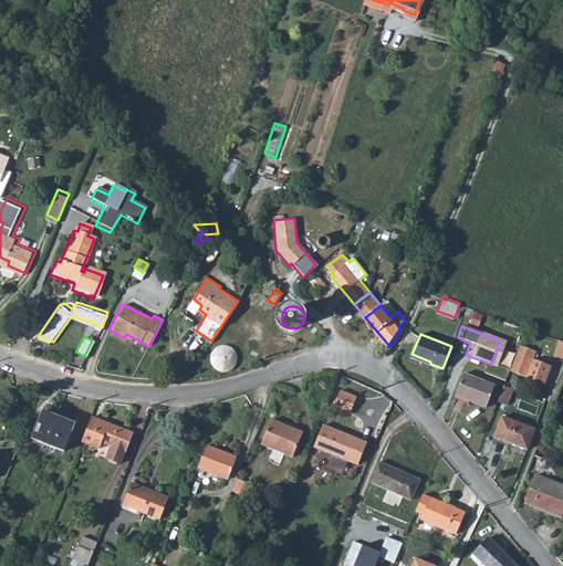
[(209,350),(207,355),(208,360),(210,366),(214,369),(218,370),(223,370),(228,369),(231,367),(233,364),(236,359),(235,353),(232,348),(230,346),(225,344),(221,343),(217,344),(212,346),(209,350)]
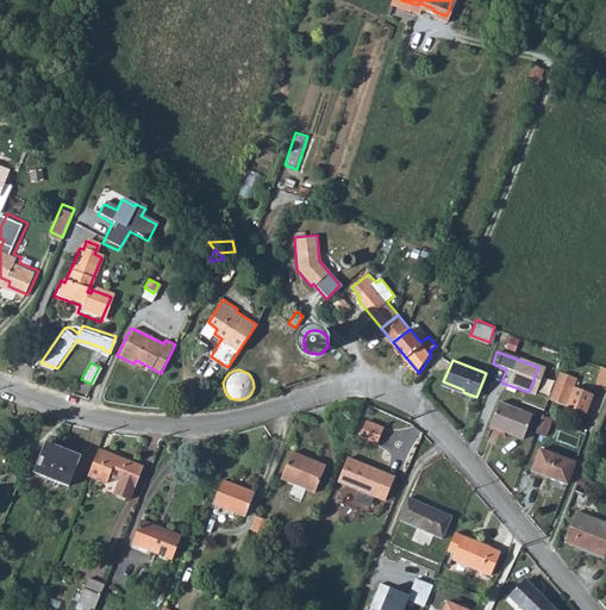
[(578,378),(561,371),(549,398),(587,414),(594,393),(575,386),(578,378)]
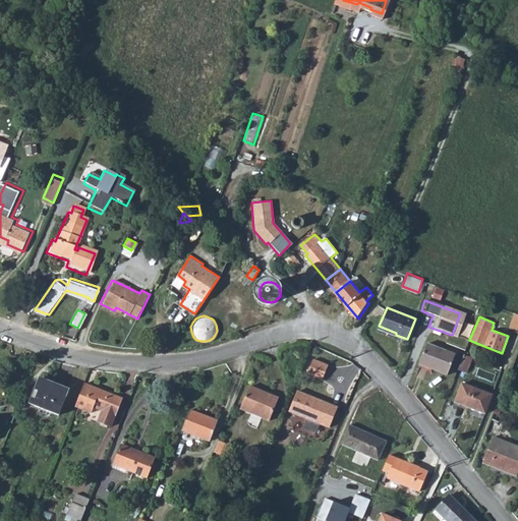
[(427,341),(419,360),(449,372),(457,352),(427,341)]
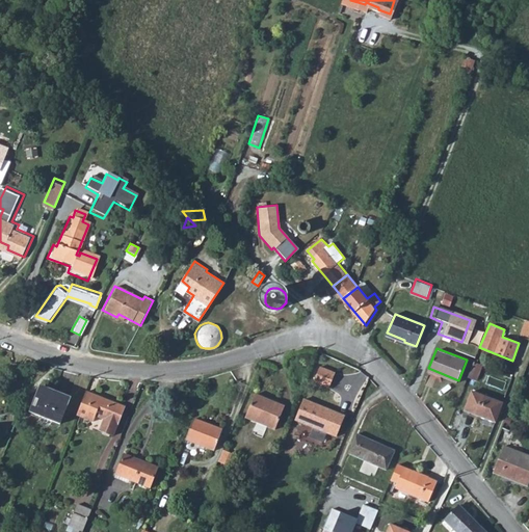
[(474,362),(468,375),(476,378),(482,365),(474,362)]
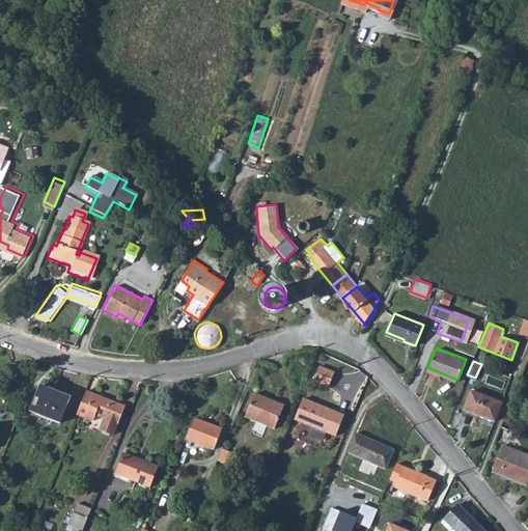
[(40,382),(30,406),(59,418),(70,394),(40,382)]
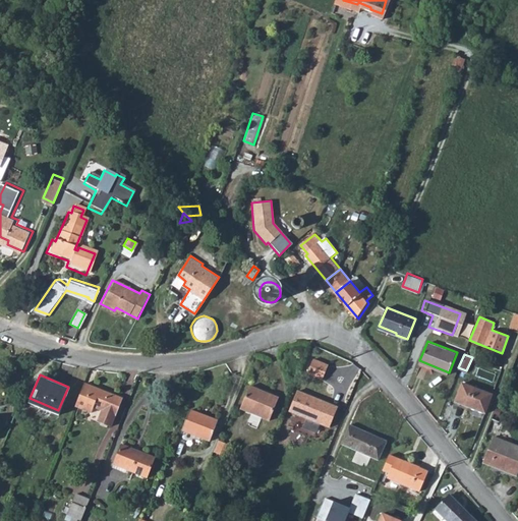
[(93,382),(88,398),(105,405),(101,416),(113,421),(124,393),(93,382)]
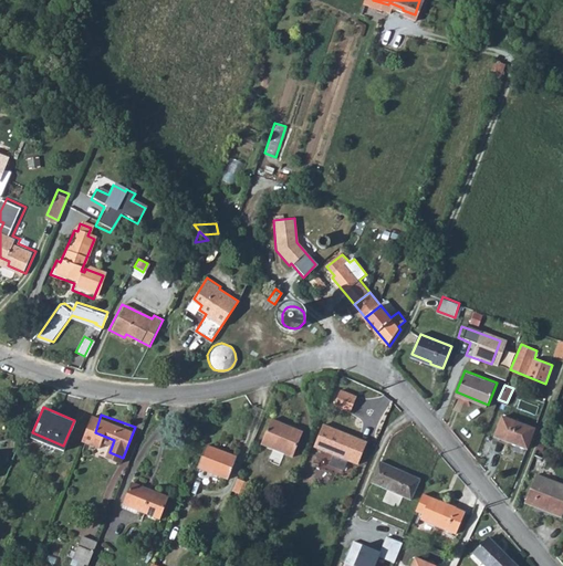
[(537,428),(504,415),(496,436),(528,449),(537,428)]
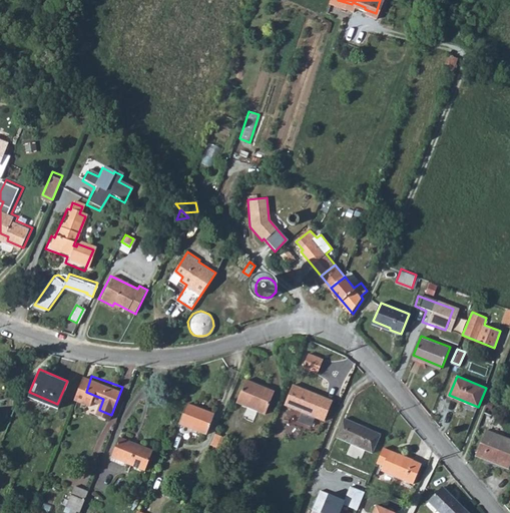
[(246,380),(236,401),(265,413),(274,391),(246,380)]
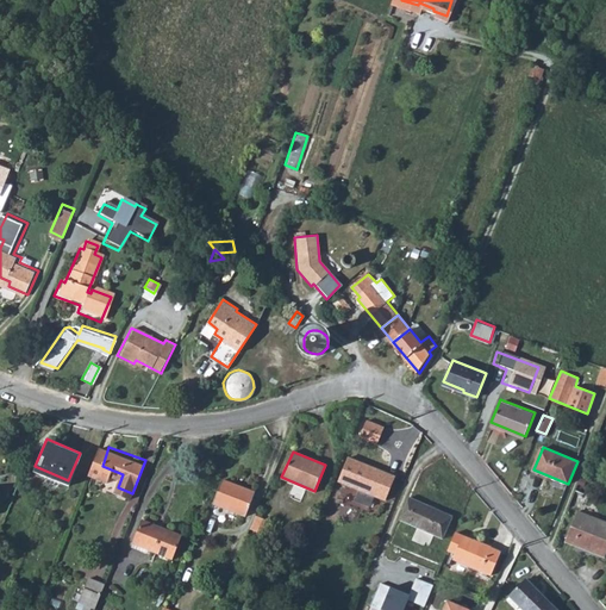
[(357,500),(373,506),(376,496),(387,499),(397,475),(351,458),(342,481),(361,489),(357,500)]
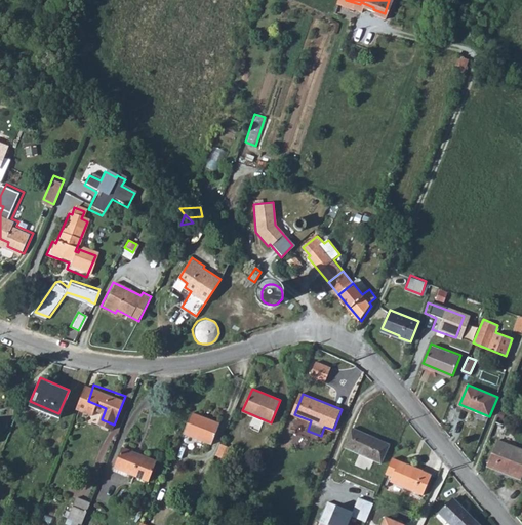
[(194,407),(186,427),(213,437),(221,417),(194,407)]
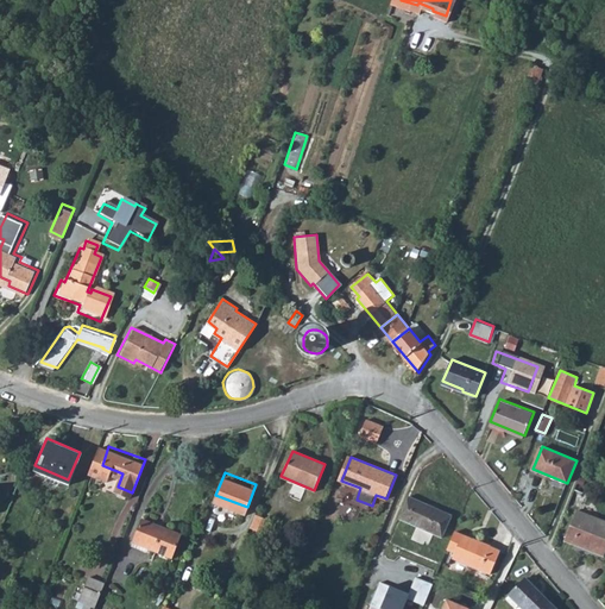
[(403,495),(394,518),(438,535),(448,512),(403,495)]
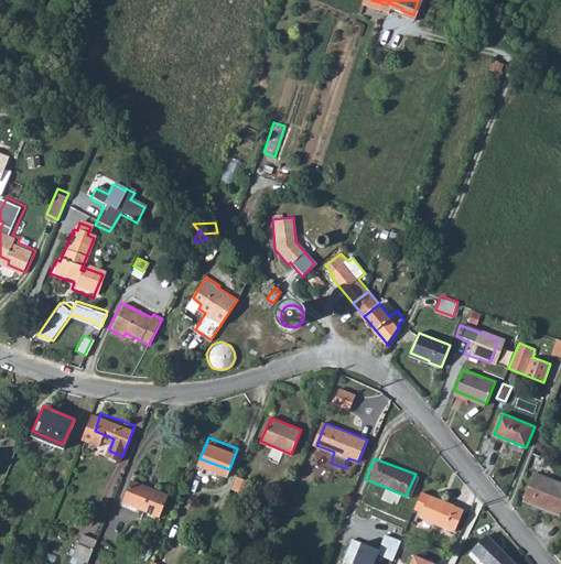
[(560,511),(560,508),(560,486),(533,475),(522,500),(531,505),(530,506),(541,511),(543,505),(560,511)]
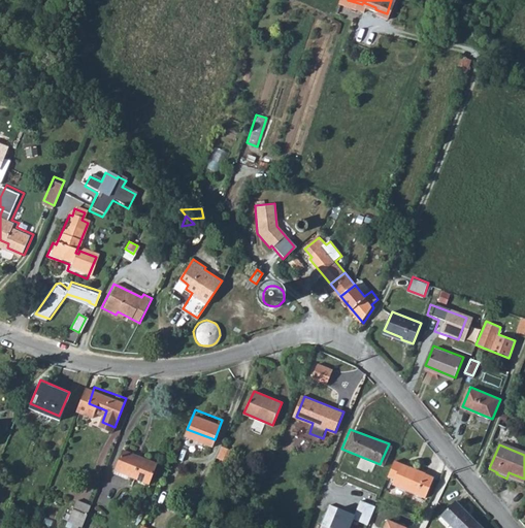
[(231,449),(223,446),(219,458),(226,460),(231,449)]
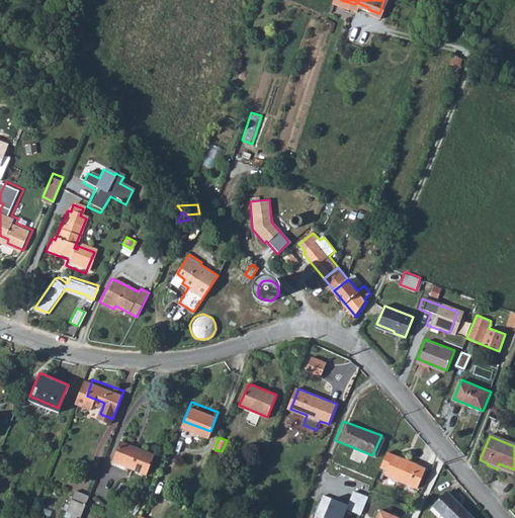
[(123,438),(115,458),(148,470),(156,450),(123,438)]
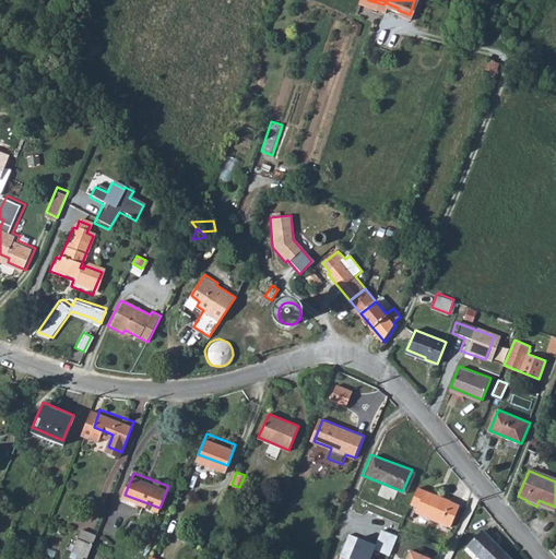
[(422,487),(413,508),(435,518),(446,496),(440,494),(440,495),(422,487)]
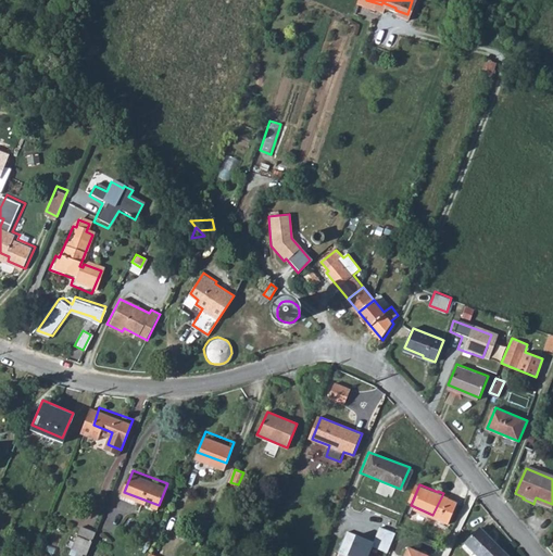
[(443,493),(432,515),(454,523),(463,503),(455,501),(455,498),(443,493)]
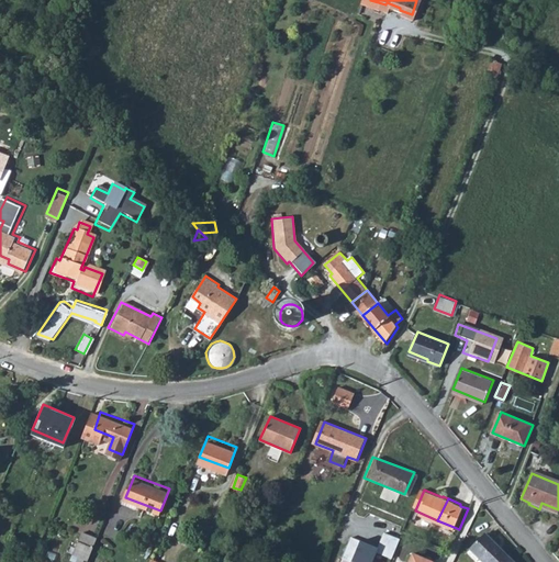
[(75,549),(90,554),(99,531),(89,527),(85,526),(75,549)]
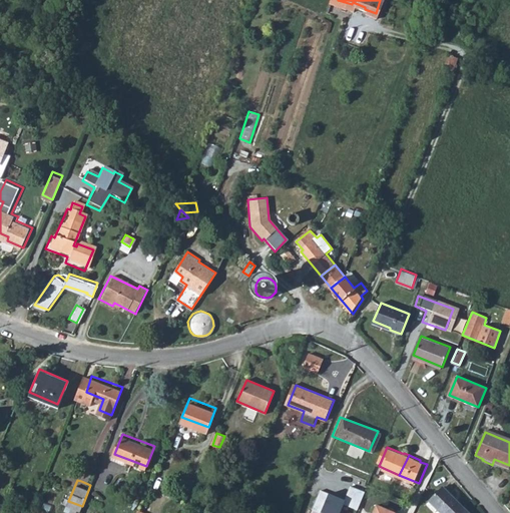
[(345,486),(339,501),(337,504),(354,511),(361,493),(345,486)]
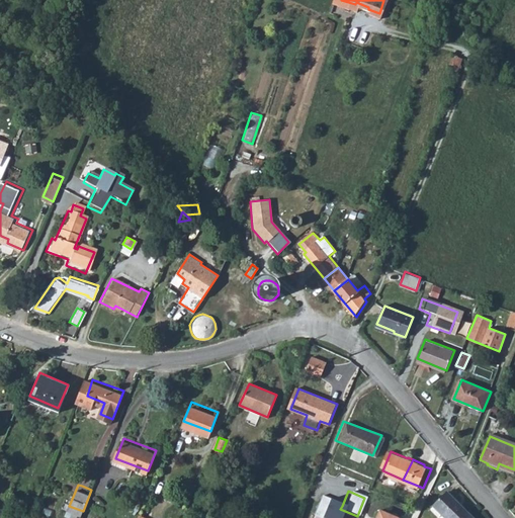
[(446,515),(448,517),(471,517),(475,516),(463,503),(462,504),(453,494),(436,509),(443,517),(446,515)]
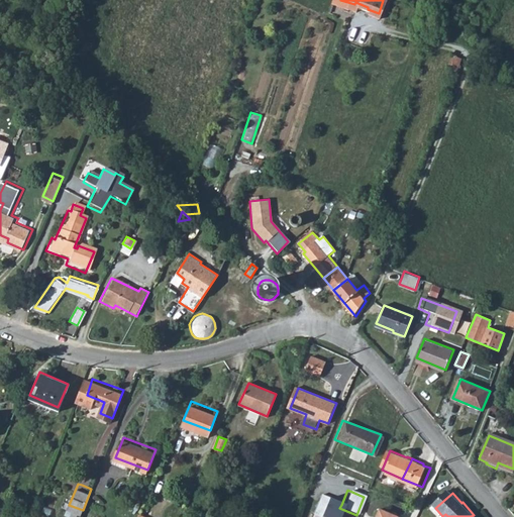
[(322,496),(315,516),(335,516),(339,508),(341,505),(322,496)]
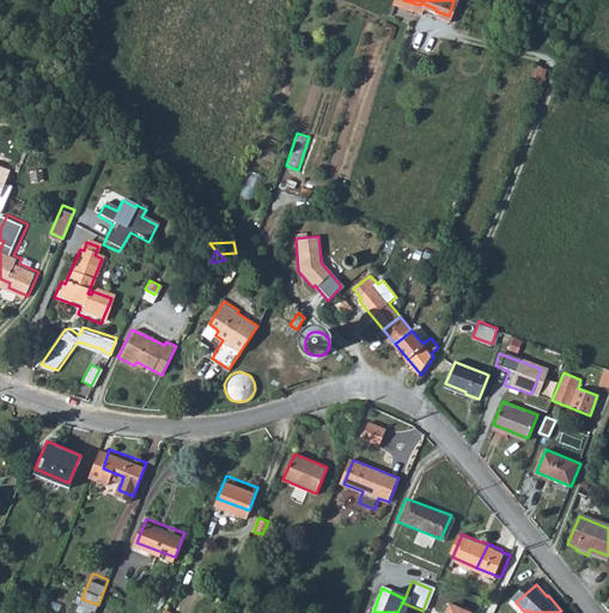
[(464,612),(442,601),(436,612),(464,612)]
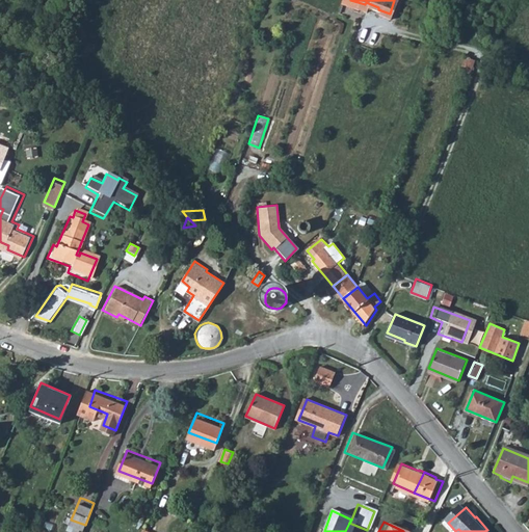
[(144,523),(140,531),(158,531),(160,529),(144,523)]
